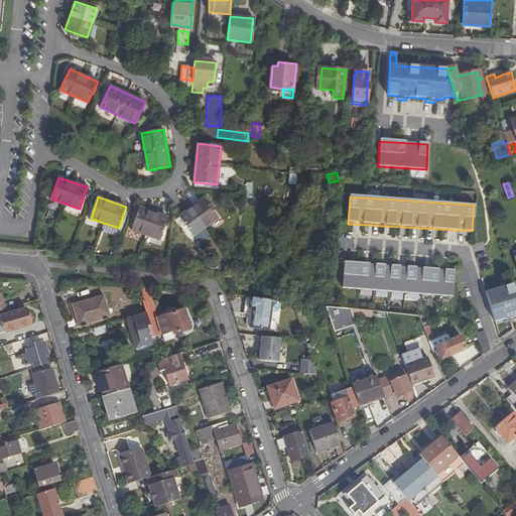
[(219,216),(206,199),(180,217),(195,235),(219,216)]
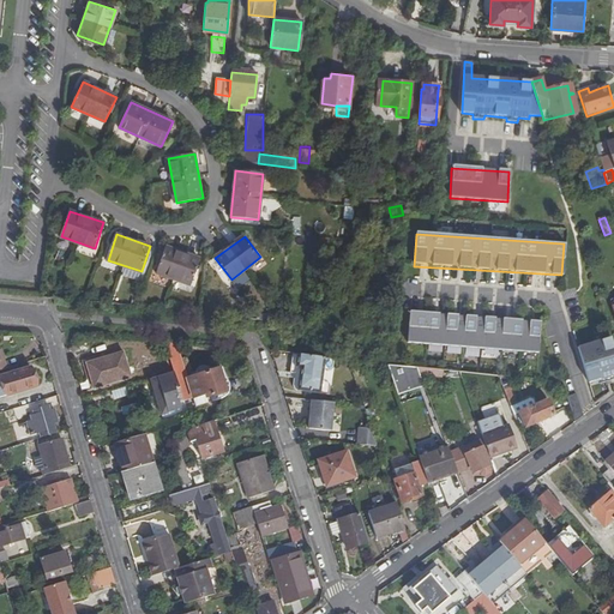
[(192,284),(202,258),(167,246),(158,272),(192,284)]
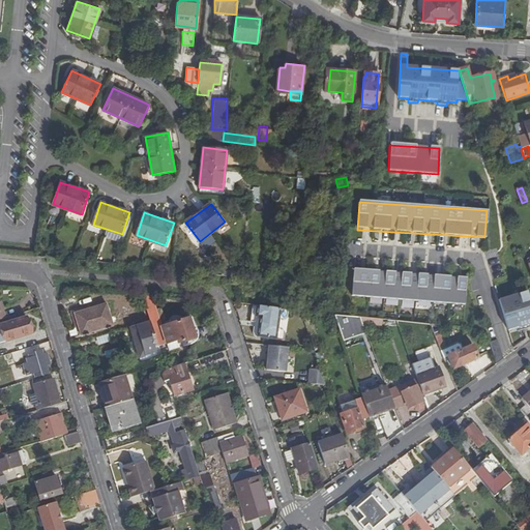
[(355,270),(354,297),(466,304),(468,277),(355,270)]
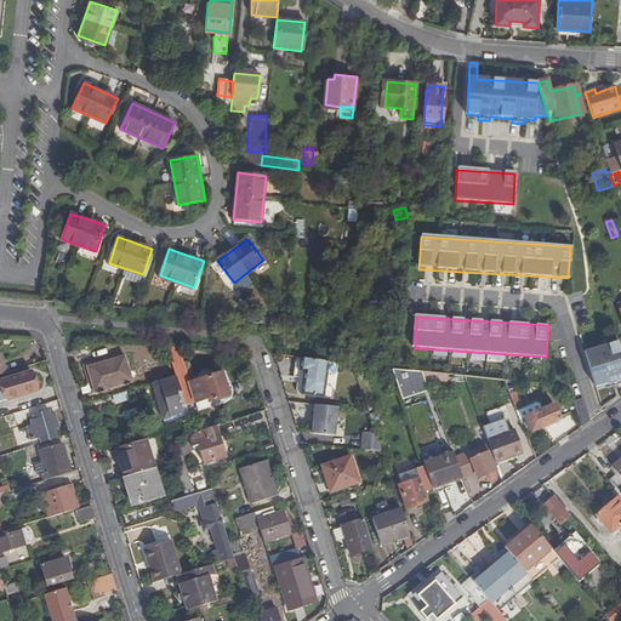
[(620,380),(620,352),(619,343),(585,353),(596,388),(607,385),(608,388),(617,386),(616,381),(620,380)]
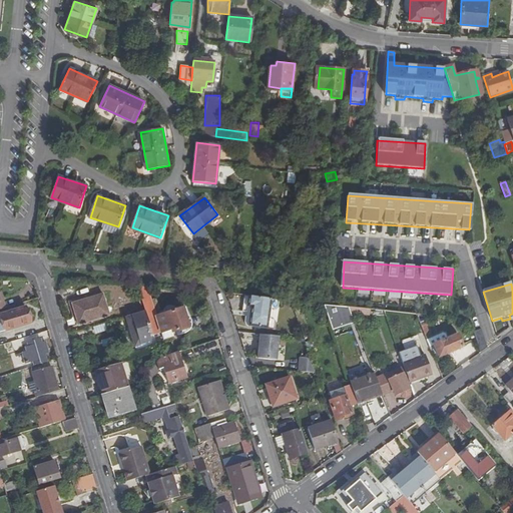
[(144,288),(138,287),(144,305),(150,303),(145,288),(144,288)]
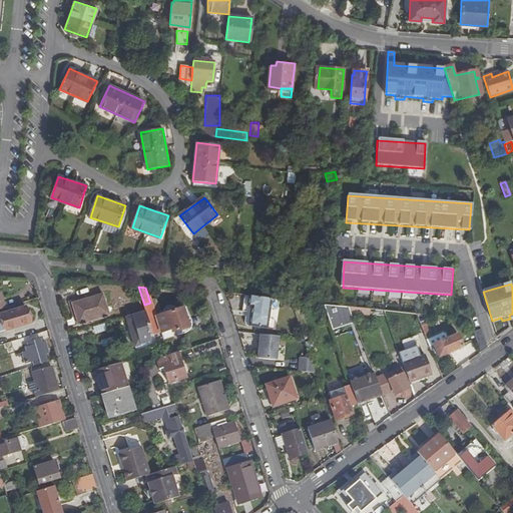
[(111,315),(104,294),(77,303),(81,314),(77,315),(80,324),(111,315)]
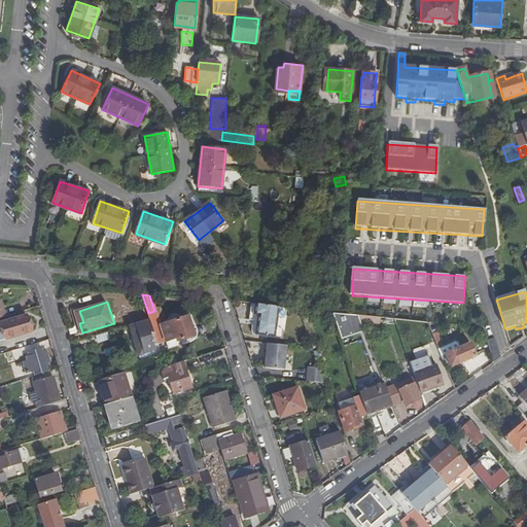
[(260,307),(259,318),(257,338),(277,340),(280,309),(260,307)]
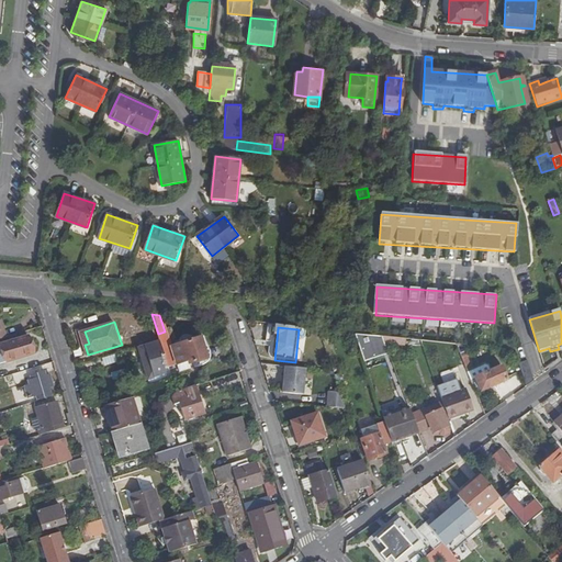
[(383,337),(377,337),(363,336),(356,335),(364,361),(389,352),(385,344),(383,337)]
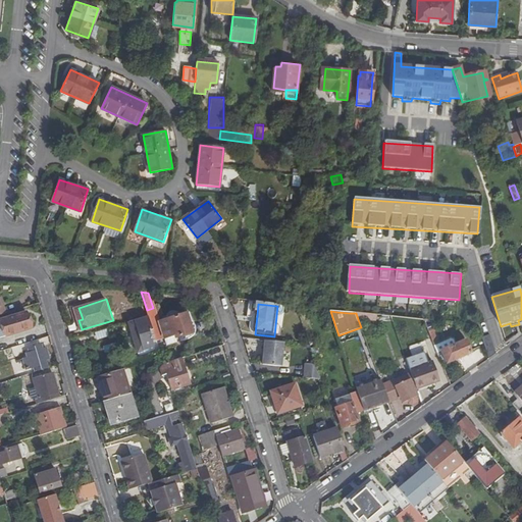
[(25,313),(0,320),(0,338),(31,328),(25,313)]
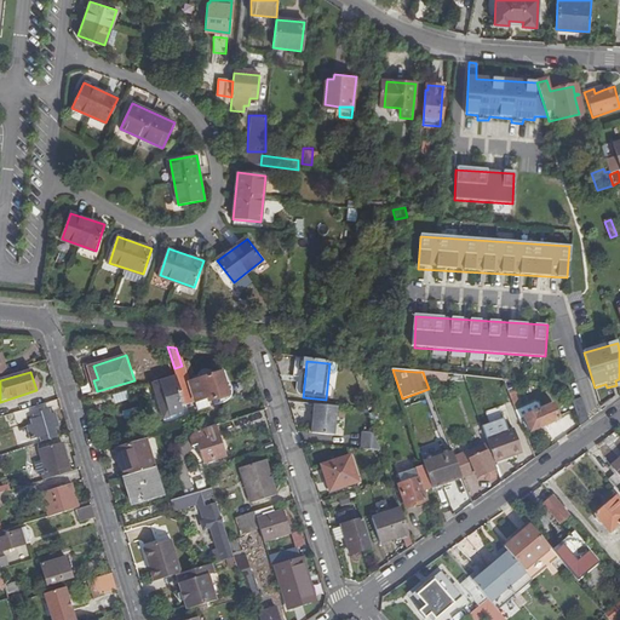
[(212,397),(212,400),(229,395),(222,372),(189,382),(196,402),(208,399),(212,397)]
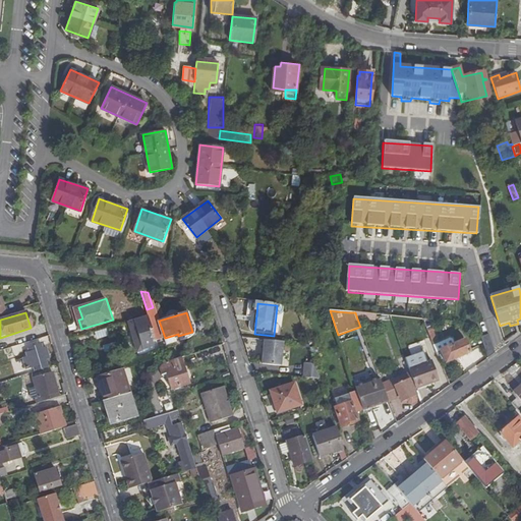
[(148,314),(128,321),(138,351),(154,346),(149,328),(152,327),(148,314)]
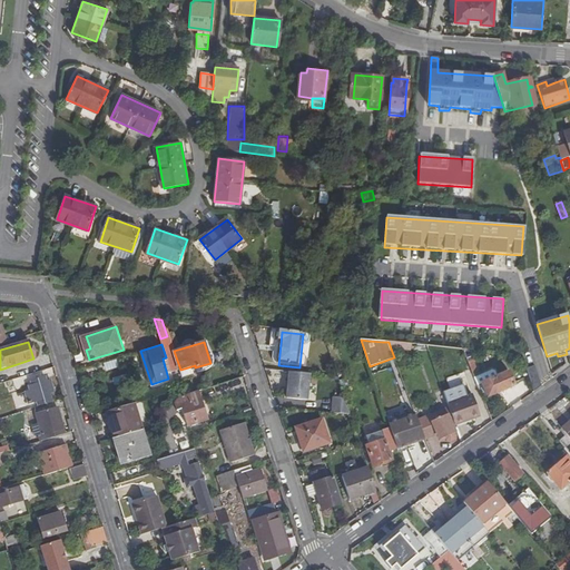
[(472,360),(469,351),(462,350),(473,377),(474,377),(479,375),(473,360),(472,360)]
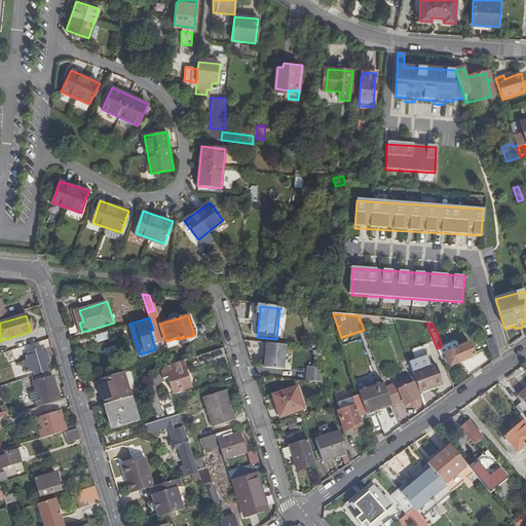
[(96,334),(97,341),(109,338),(107,332),(96,334)]
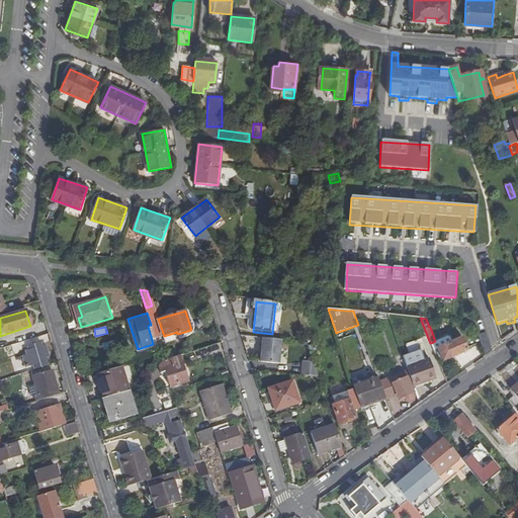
[(487,332),(479,334),(483,353),(491,351),(487,332)]
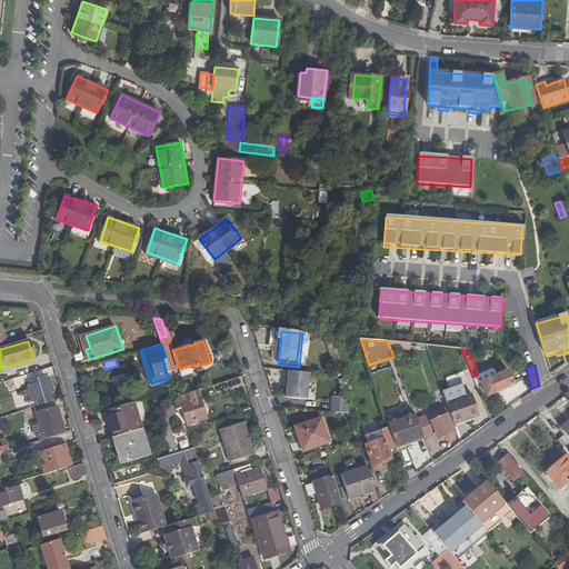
[(307,399),(309,373),(289,371),(288,381),(286,397),(307,399)]
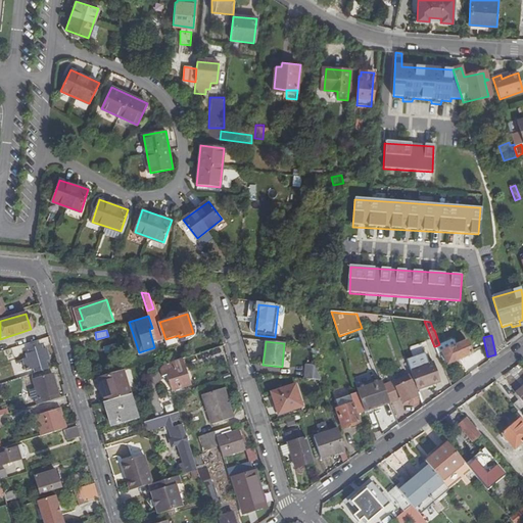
[(438,353),(443,366),(447,364),(448,365),(456,361),(455,359),(459,357),(460,359),(472,353),(467,341),(442,351),(438,353)]
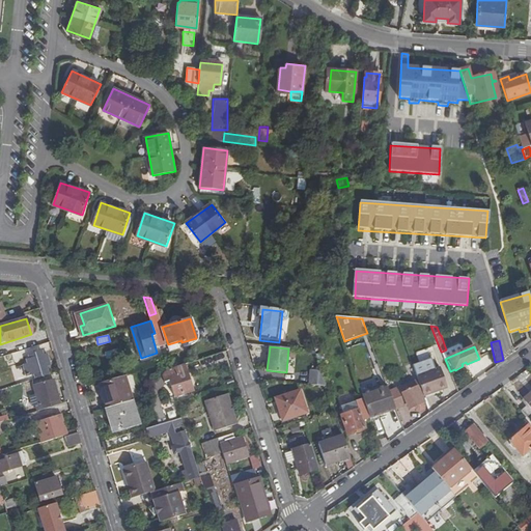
[(429,356),(427,350),(417,352),(418,359),(429,356)]
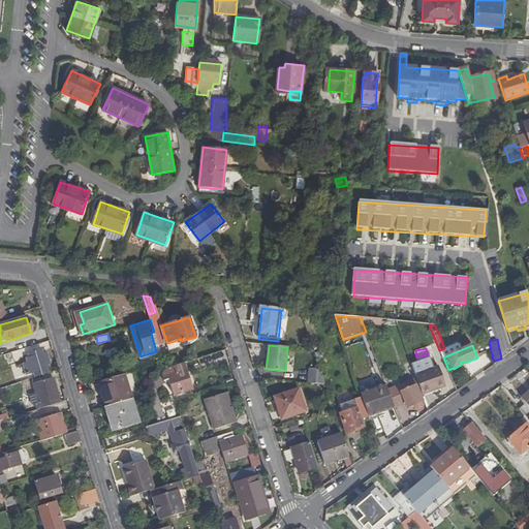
[(41,350),(29,354),(31,363),(24,365),(27,375),(34,373),(35,377),(49,373),(41,350)]
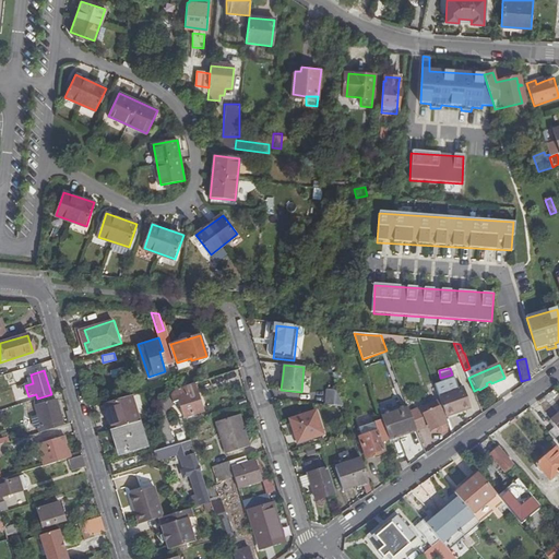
[(0,387),(12,383),(14,382),(19,381),(16,373),(0,378),(0,387)]
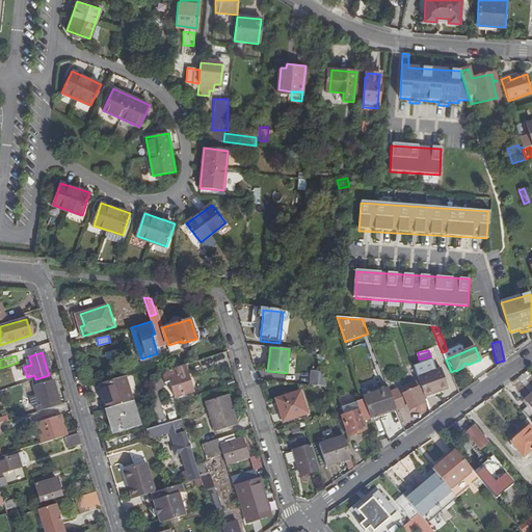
[(192,391),(184,366),(167,371),(175,397),(192,391)]
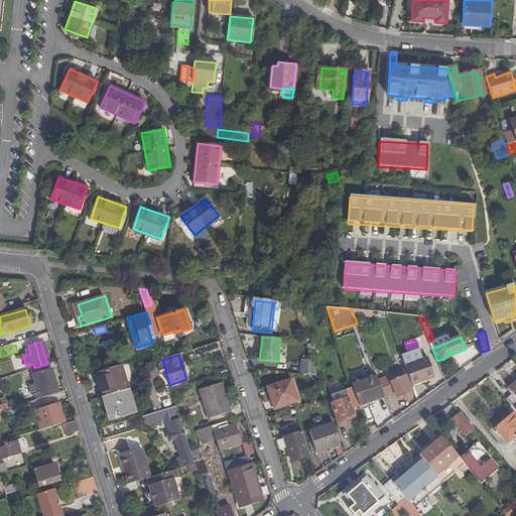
[(427,358),(405,365),(406,368),(411,383),(425,378),(426,379),(434,377),(427,358)]
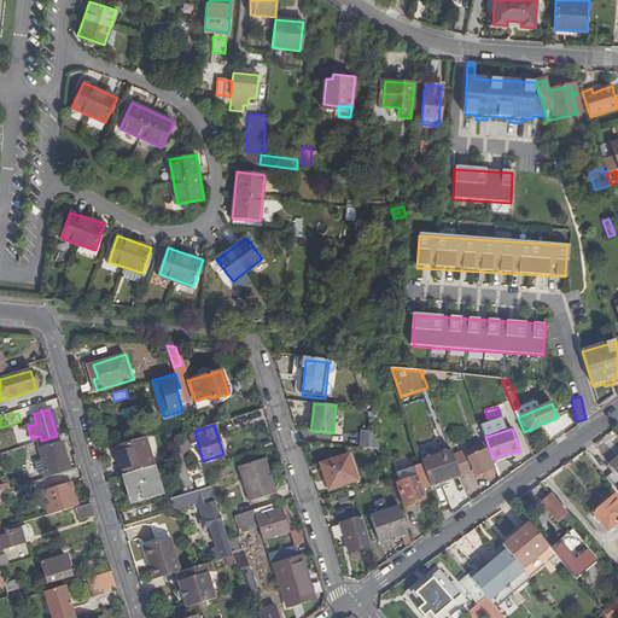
[(359,430),(360,447),(375,447),(375,430),(359,430)]
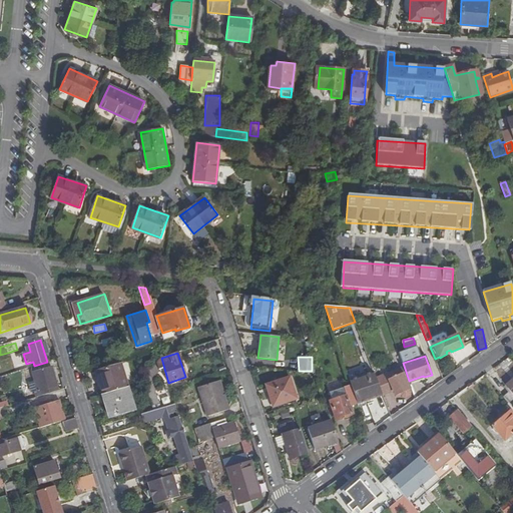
[(404,366),(377,379),(383,395),(383,396),(394,391),(396,396),(401,394),(403,396),(406,398),(410,396),(411,392),(407,383),(409,382),(409,381),(404,366)]
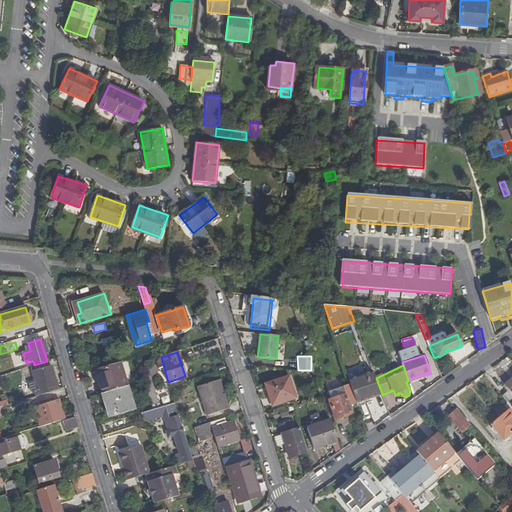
[(36,396),(58,390),(54,378),(57,378),(55,372),(53,373),(51,366),(32,372),(38,391),(35,392),(36,396)]
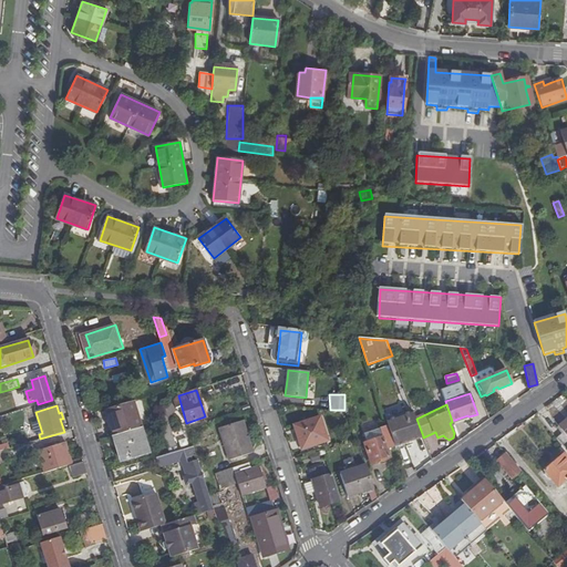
[(178,451),(165,410),(158,416),(169,453),(178,451)]
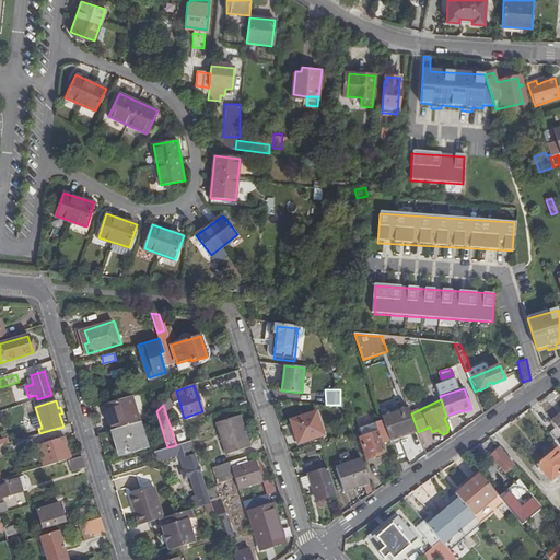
[(408,406),(382,416),(384,419),(391,440),(391,441),(418,431),(411,413),(408,406)]
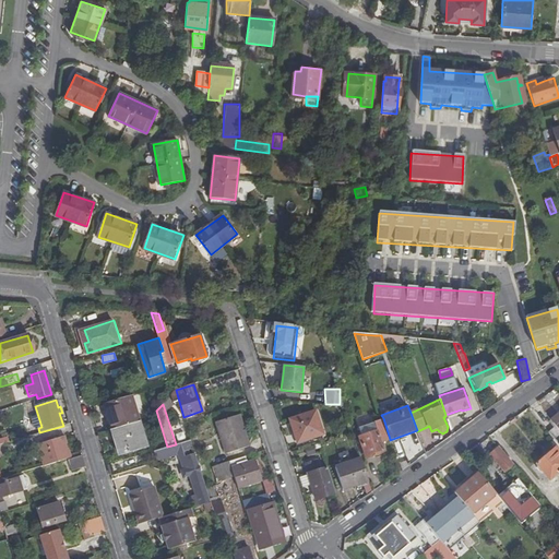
[(323,435),(317,411),(289,419),(294,432),(296,432),(299,442),(323,435)]
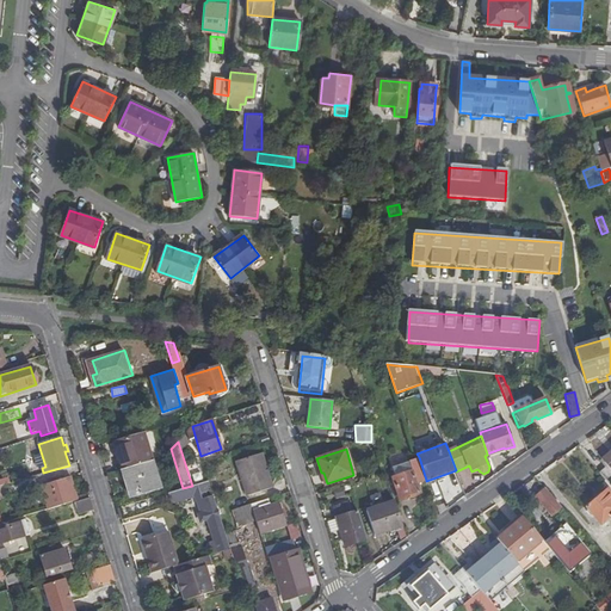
[(272,487),(263,452),(238,461),(248,495),(272,487)]
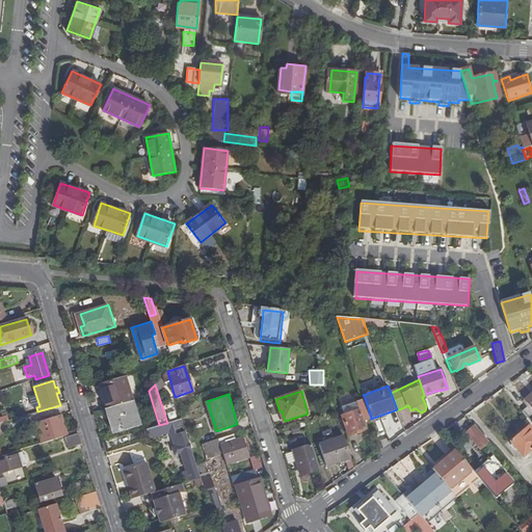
[(371,418),(365,398),(341,406),(344,415),(342,416),(348,434),(366,428),(363,421),(371,418)]
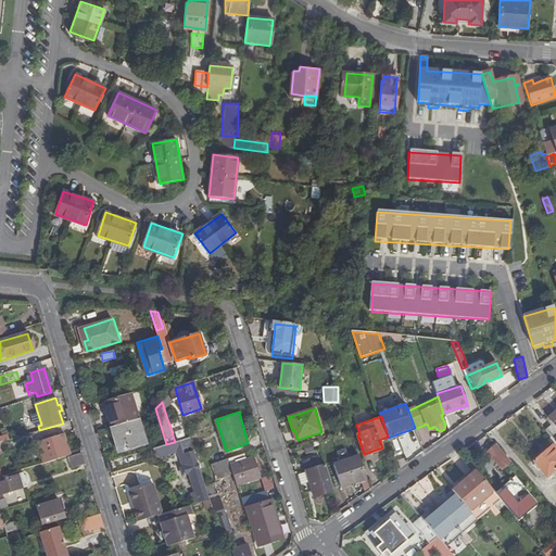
[(139,419),(111,427),(116,443),(119,442),(122,451),(146,443),(139,419)]
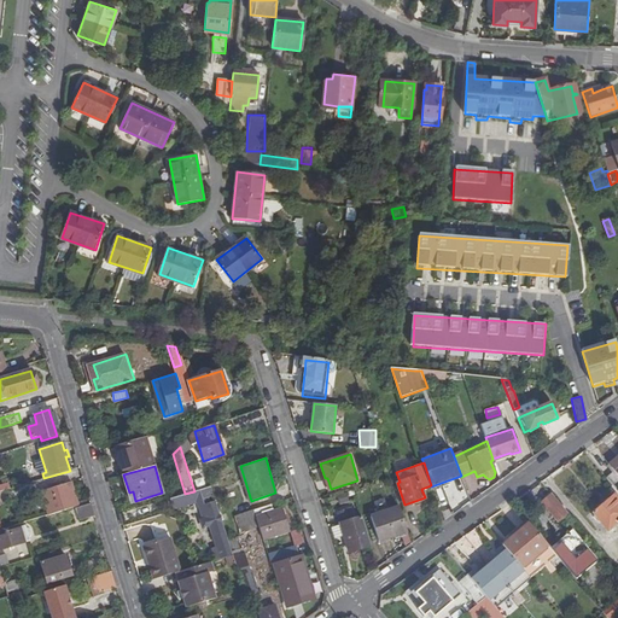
[(48,514),(79,506),(71,483),(64,484),(63,481),(50,485),(51,489),(40,493),(48,514)]
